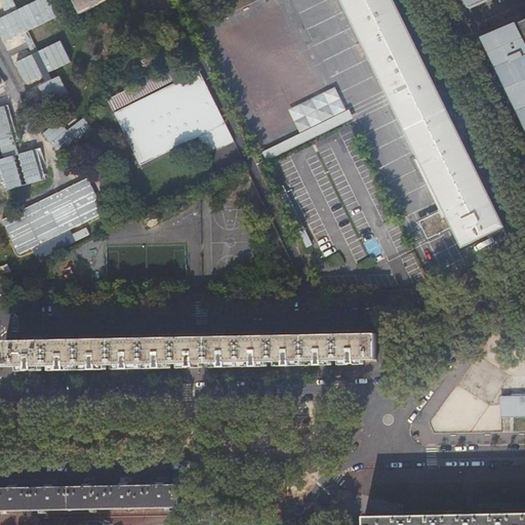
[(37,0),(0,16),(0,26),(6,40),(65,13),(58,0),(37,0)]
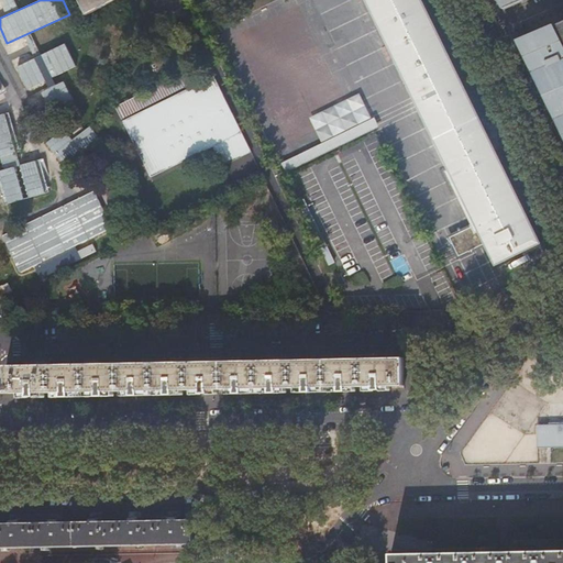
[(78,0),(88,18),(122,0),(78,0)]
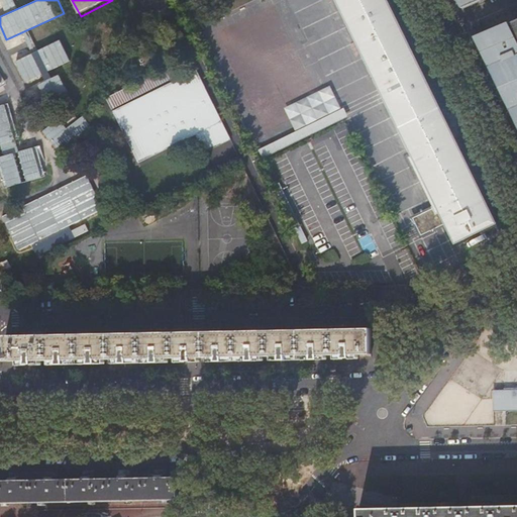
[(409,158),(432,205),(408,217),(419,239),(447,226),(455,242),(496,222),(387,0),(327,0),(379,103),(386,100),(413,156),(409,158)]
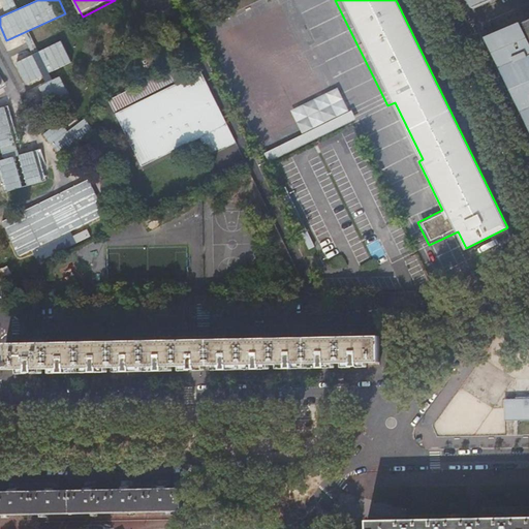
[(469,0),(474,9),(495,0),(469,0)]
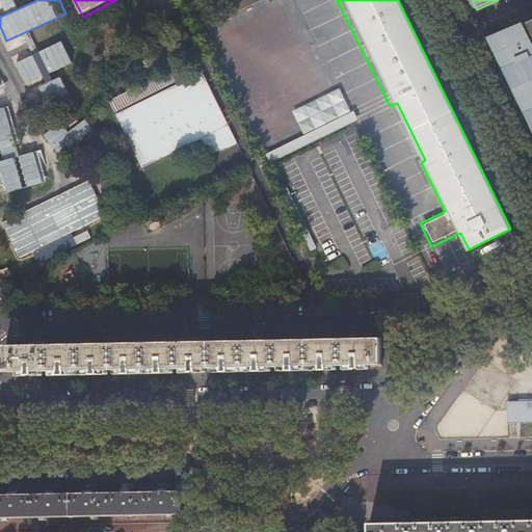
[(531,114),(531,21),(496,37),(510,67),(508,68),(531,114)]
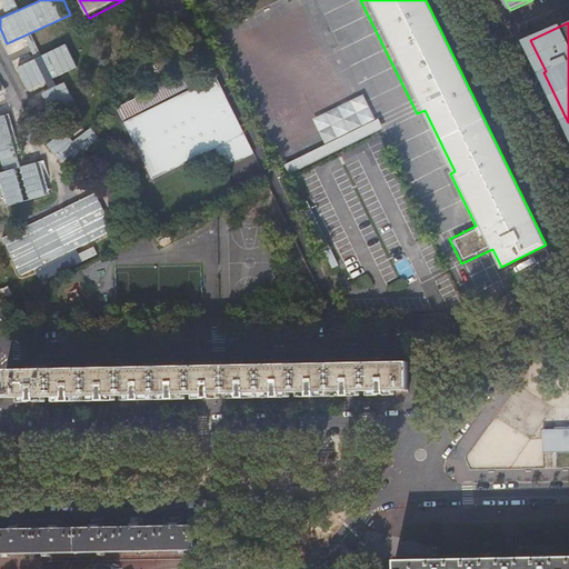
[(530,40),(526,42),(541,73),(543,72),(546,71),(530,40)]
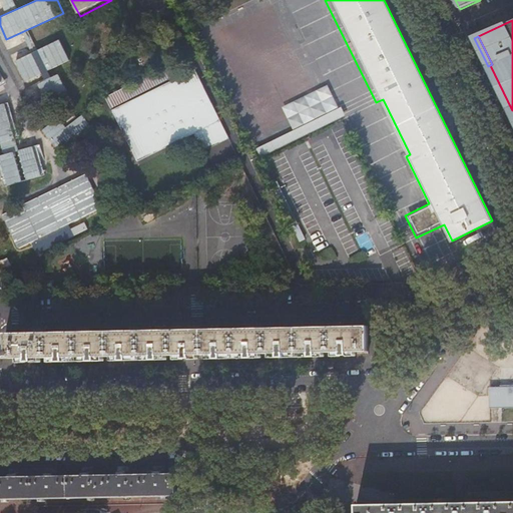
[(62,39),(17,59),(26,81),(44,73),(46,79),(24,88),(31,102),(67,87),(60,73),(53,76),(50,69),(71,59),(62,39)]
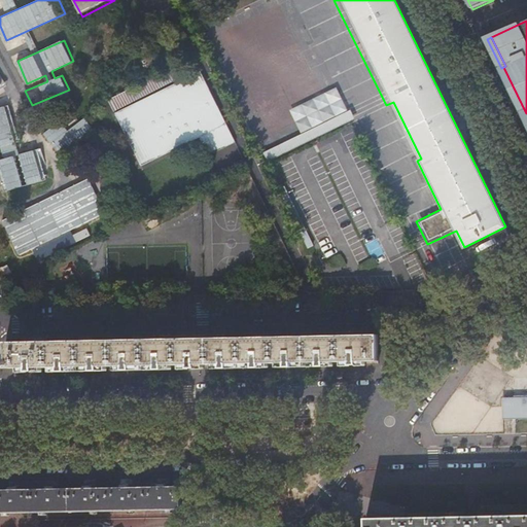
[(501,68),(526,120),(526,113),(503,67),(501,68)]
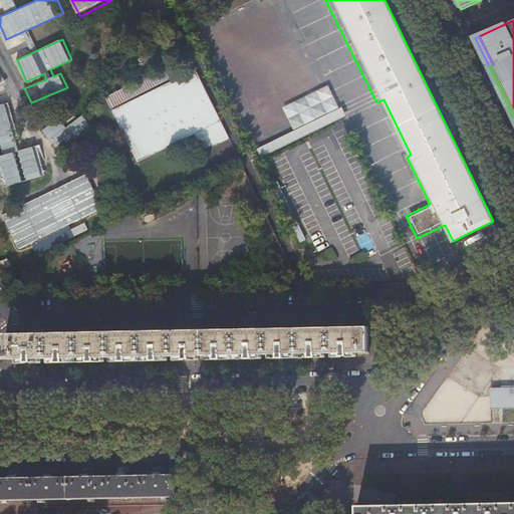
[(185,138),(193,154),(219,141),(187,74),(186,75),(113,110),(112,110),(137,162),(185,138)]
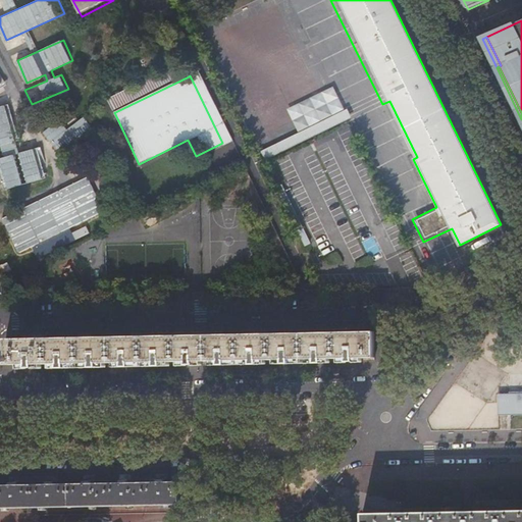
[(10,105),(0,106),(0,169),(4,189),(47,179),(40,147),(20,151),(10,105)]
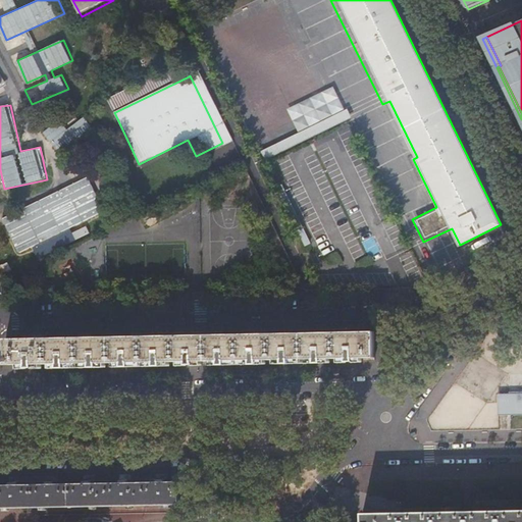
[(344,112),(257,154),(261,161),(347,119),(344,112)]
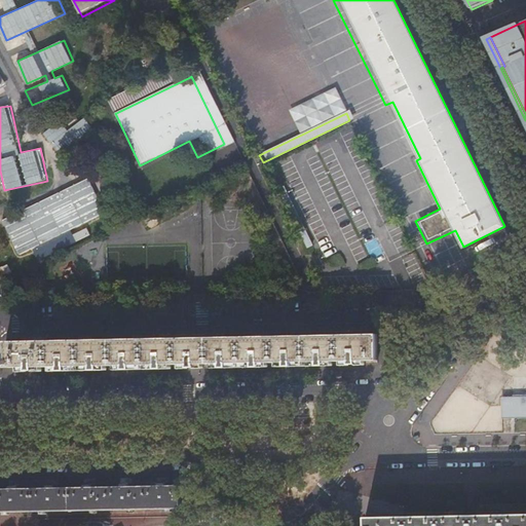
[(279,189),(307,247),(312,245),(285,187),(279,189)]
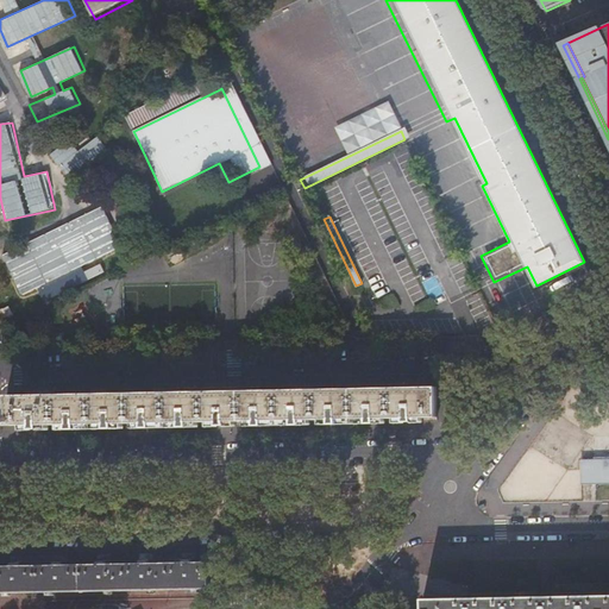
[(88,278),(105,272),(102,264),(85,270),(88,278)]
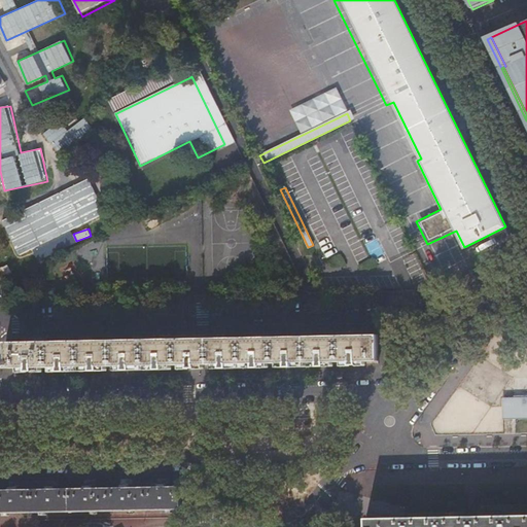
[(56,289),(46,289),(46,300),(57,300),(56,289)]
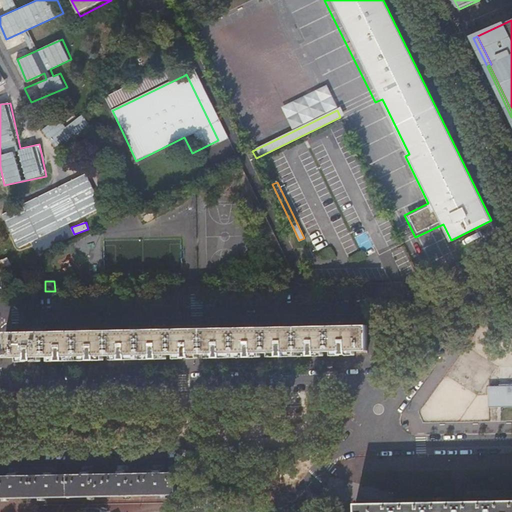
[(283,352),(309,351),(330,350),(367,349),(367,326),(6,333),(7,357),(11,357),(27,357),(27,358),(33,358),(33,357),(58,357),(63,357),(89,357),(95,356),(121,356),(127,356),(152,355),(157,355),(183,354),(189,354),(215,353),(221,353),(246,352),(252,352),(277,352),(283,352)]
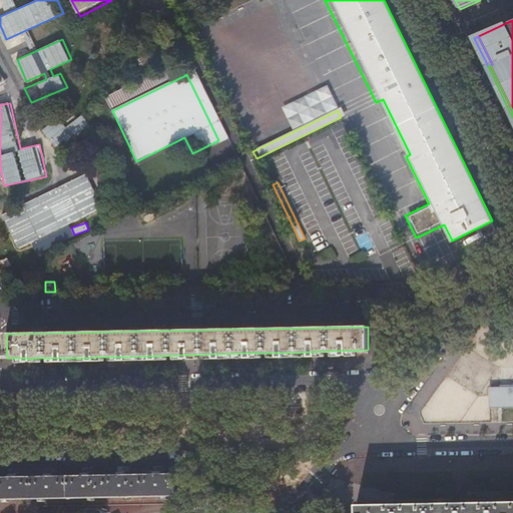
[(512,386),(490,387),(490,396),(491,407),(512,406),(512,386)]
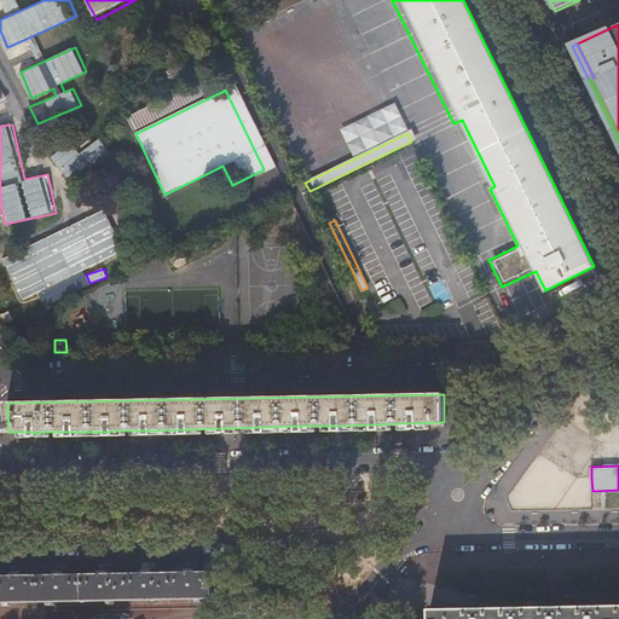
[(568,504),(567,473),(553,473),(553,504),(568,504)]
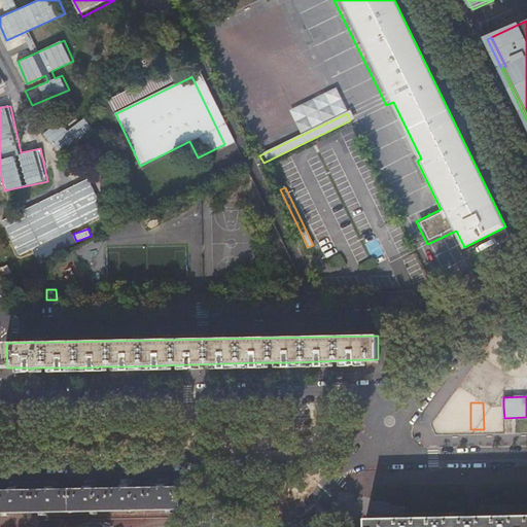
[(175,508),(181,508),(181,486),(166,487),(166,484),(159,484),(159,487),(128,487),(128,484),(121,485),(121,487),(92,488),(92,485),(84,485),(84,488),(55,489),(54,486),(47,486),(47,489),(16,489),(16,486),(9,486),(10,490),(0,489),(0,512),(3,513),(10,513),(40,512),(46,512),(91,511),(98,511),(129,510),(135,510),(168,508),(175,508)]
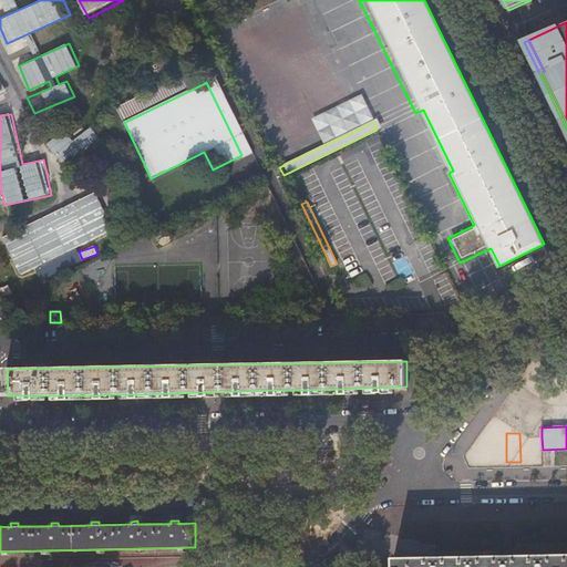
[(566,566),(566,553),(548,554),(527,554),(527,566),(566,566)]
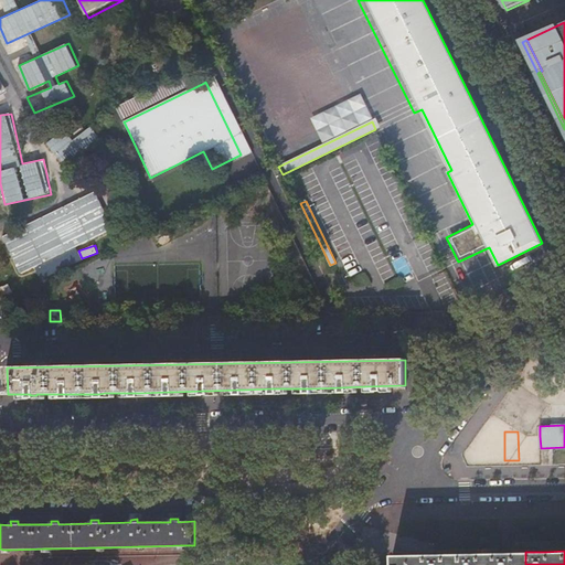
[(525,564),(525,552),(512,552),(498,553),(498,564),(525,564)]
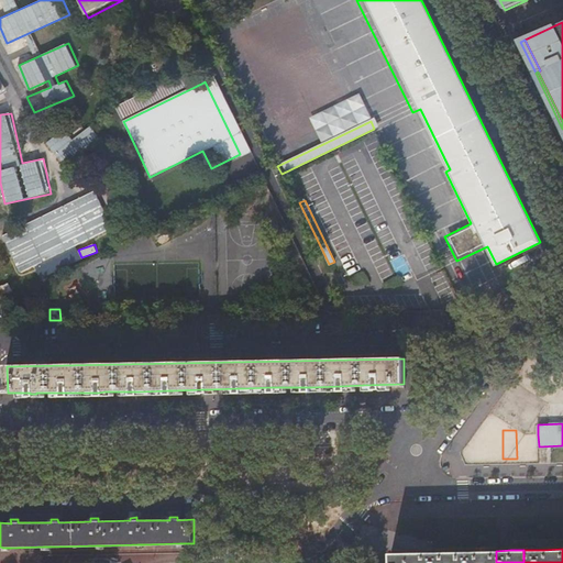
[(471,562),(471,551),(461,552),(448,552),(446,562),(471,562)]
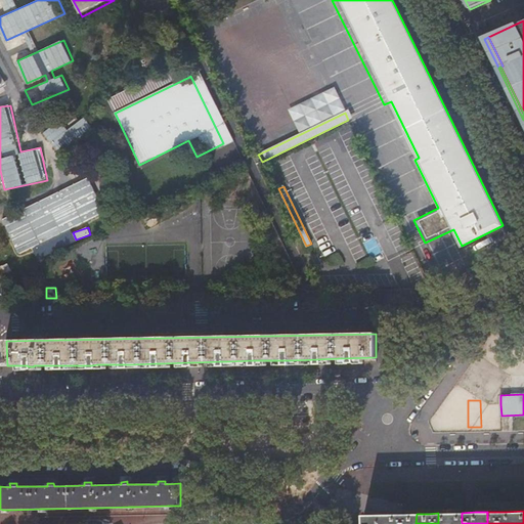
[(462,523),(462,513),(450,513),(438,513),(438,523),(462,523)]
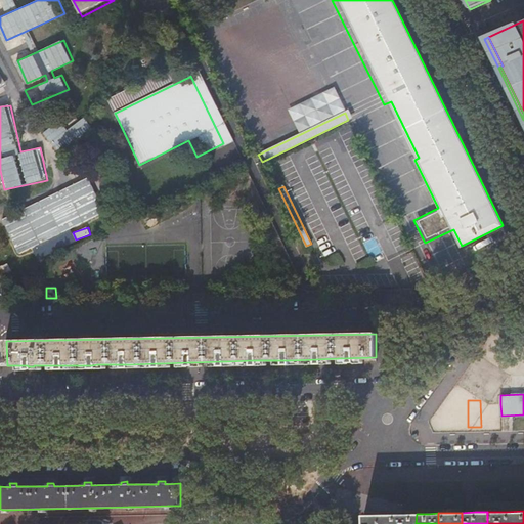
[(381,514),(363,515),(363,523),(391,523),(391,514),(381,514)]
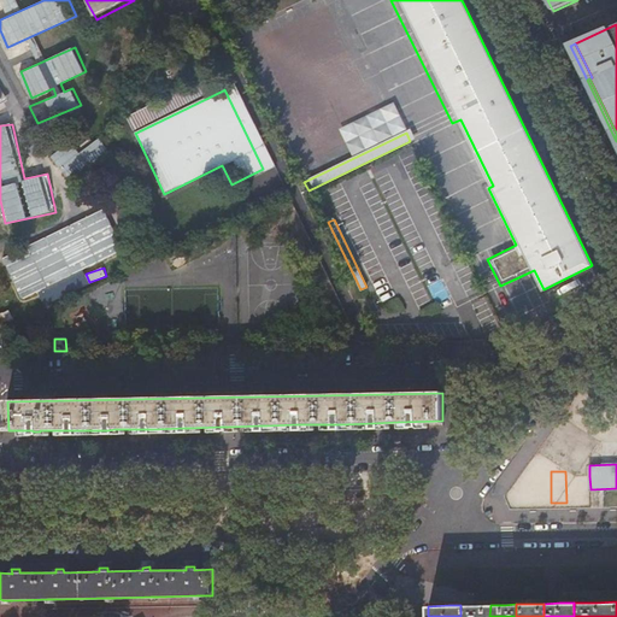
[(489,616),(491,605),(485,605),(460,605),(460,616),(489,616)]
